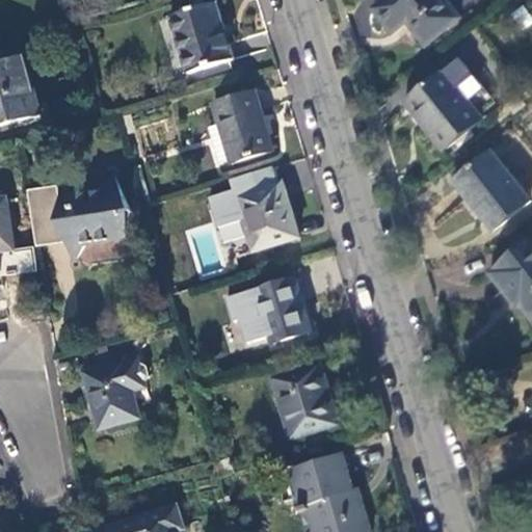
[(442,0),(386,0),(373,10),(393,34),(405,24),(424,48),(458,21),(442,0)]
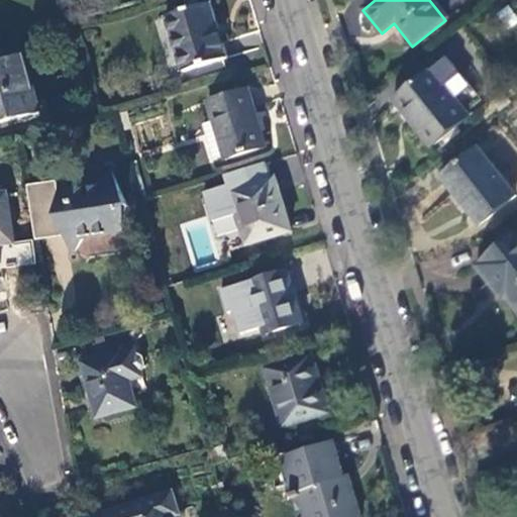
[(228,59),(212,3),(168,16),(184,72),(228,59)]
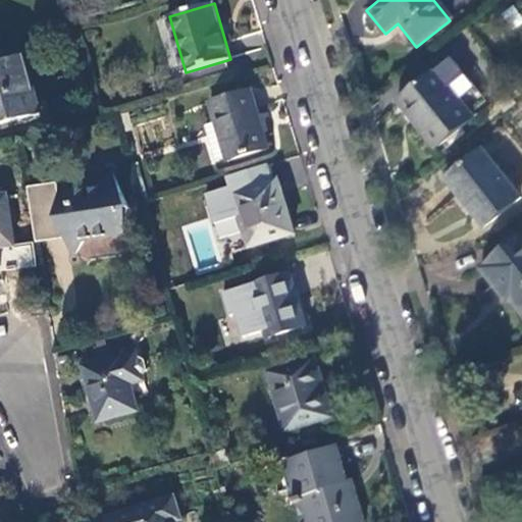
[(510,30),(521,23),(521,19),(515,4),(501,10),(510,30)]
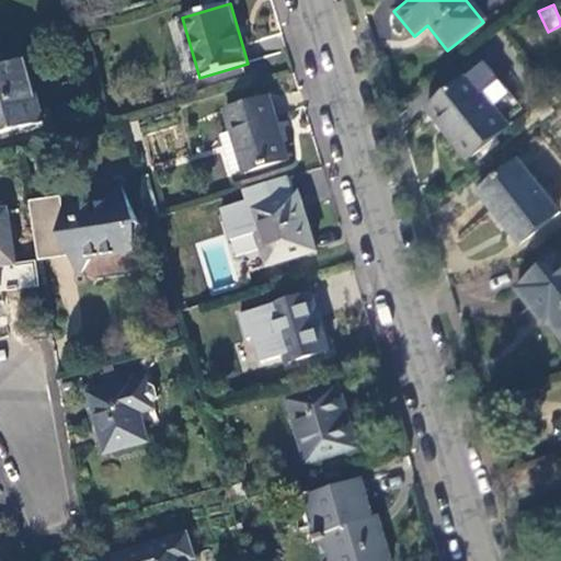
[(26,55),(0,61),(0,132),(44,121),(26,55)]
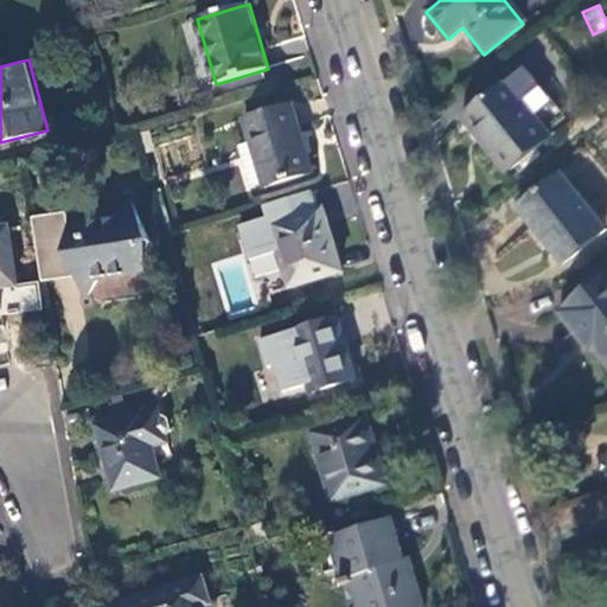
[(549,140),(505,85),(461,119),(477,140),(480,138),(508,172),(549,140)]
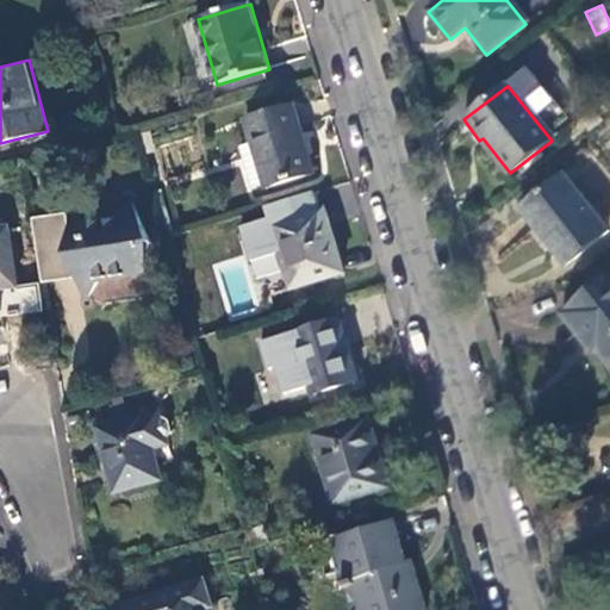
[(313,174),(293,106),(247,118),(254,141),(265,181),(267,187),(313,174)]
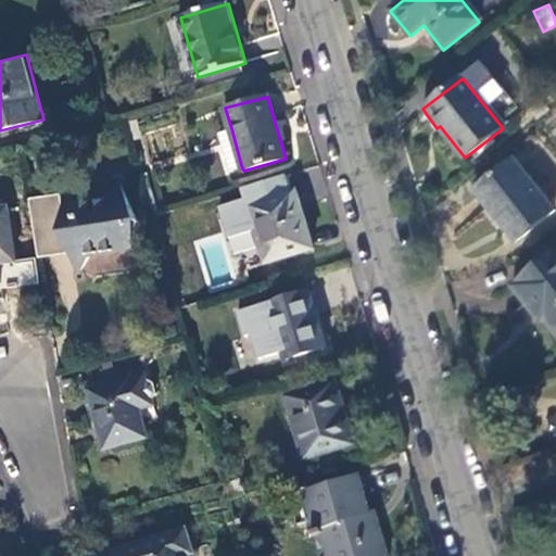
[(230,168),(241,165),(231,128),(218,133),(230,168)]
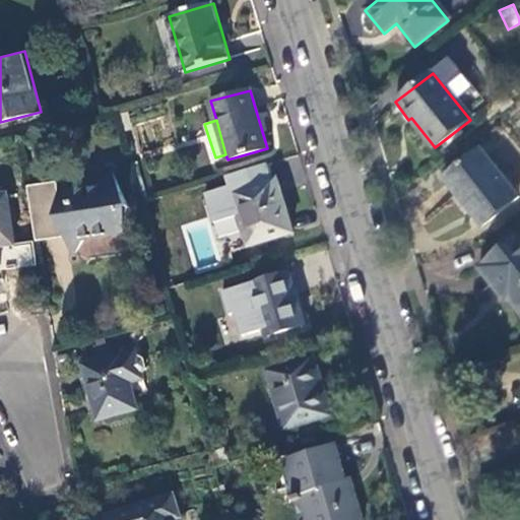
[(518,199),(480,151),(444,181),(481,229),(518,199)]
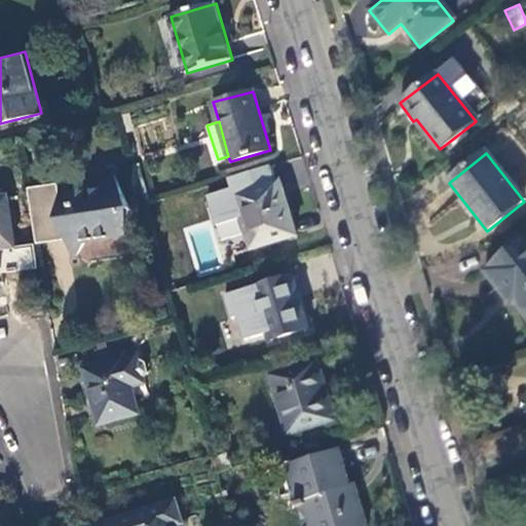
[(58,186),(28,190),(33,225),(54,222),(75,256),(79,256),(86,241),(127,236),(124,211),(134,209),(113,173),(109,173),(103,188),(60,194),(58,186)]
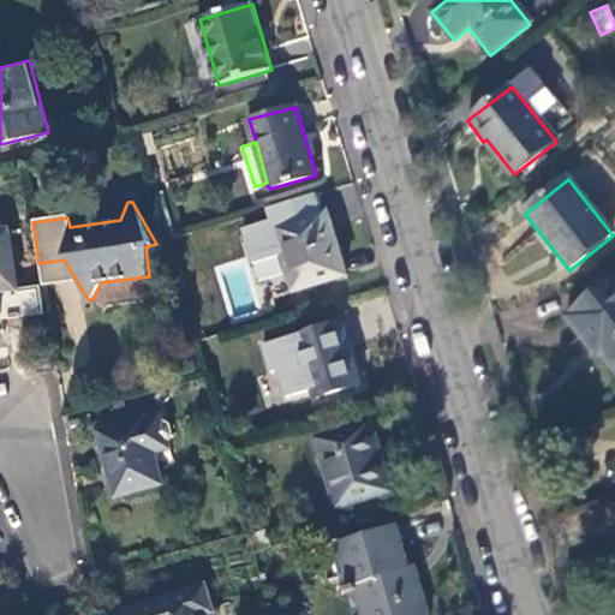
[(346,275),(328,214),(276,227),(296,290),(346,275)]
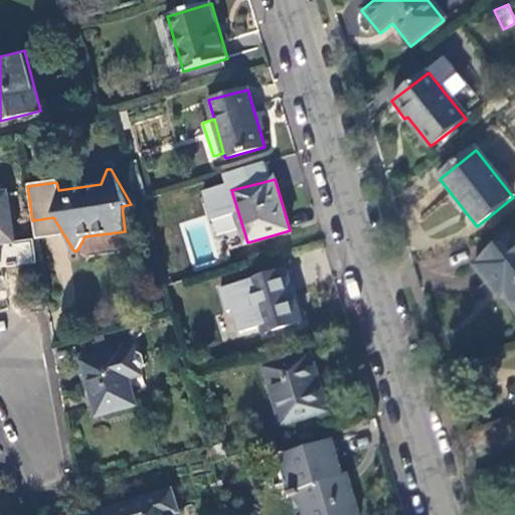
[(8,193),(0,194),(0,244),(15,243),(8,193)]
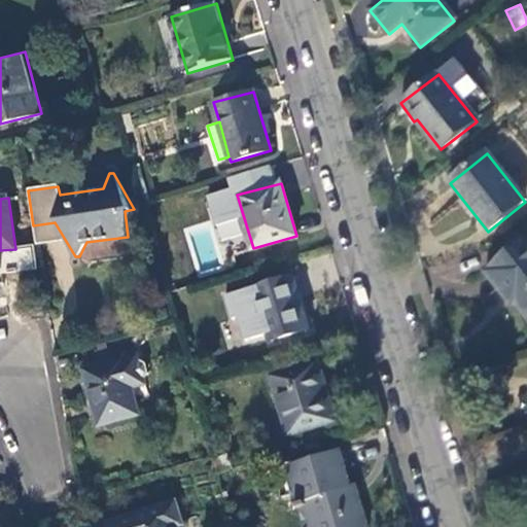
[(526,241),(487,275),(513,308),(516,306),(526,318),(526,241)]
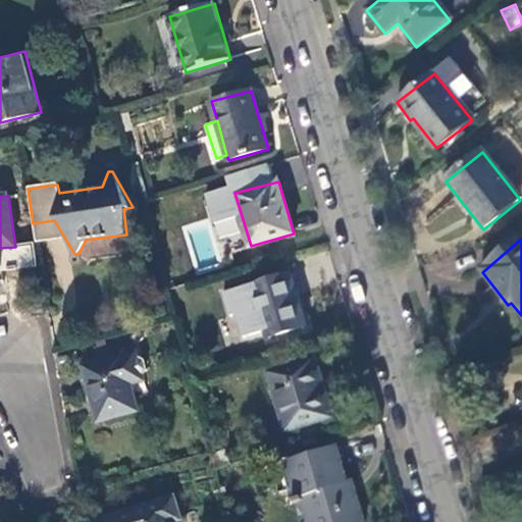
[(306,326),(291,273),(253,283),(262,318),(251,322),(249,322),(254,342),(306,326)]
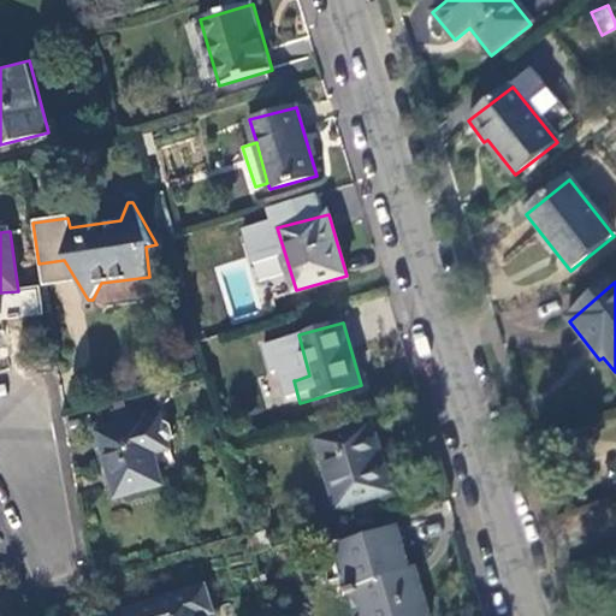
[(284,339),(296,380),(309,375),(298,335),(284,339)]
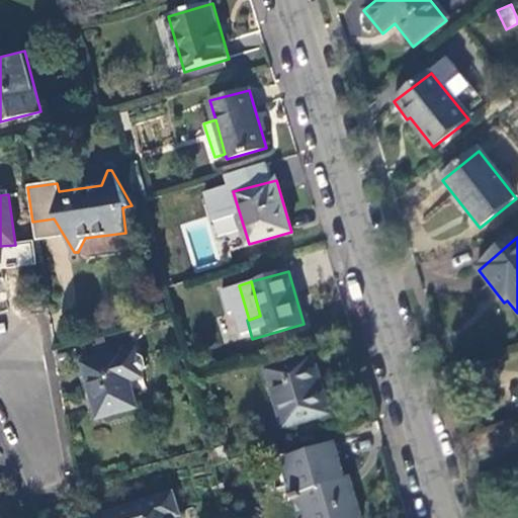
[(138,410),(122,354),(84,364),(97,420),(138,410)]
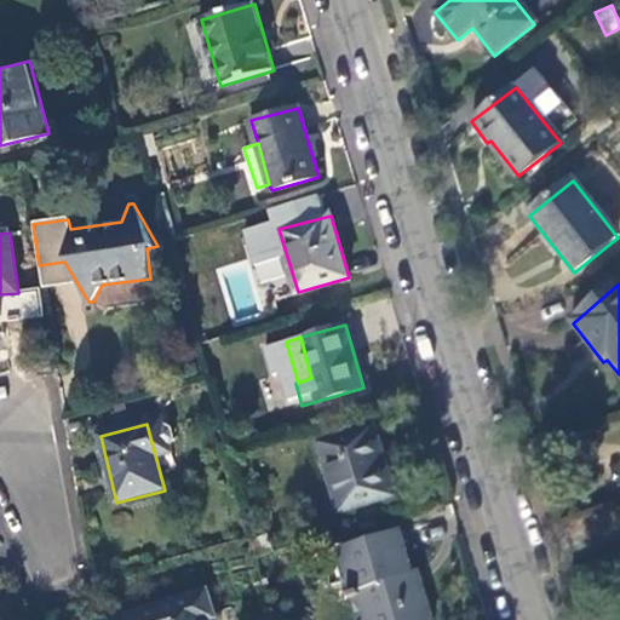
[(396,495),(375,426),(320,442),(340,512),(396,495)]
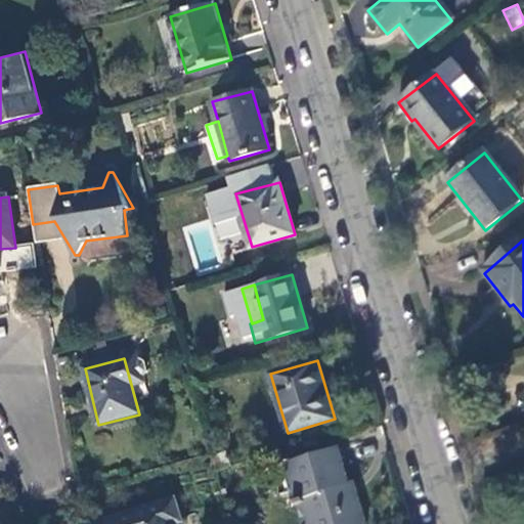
[(339,450),(288,466),(298,500),(309,497),(317,523),(364,523),(355,489),(350,490),(339,450)]
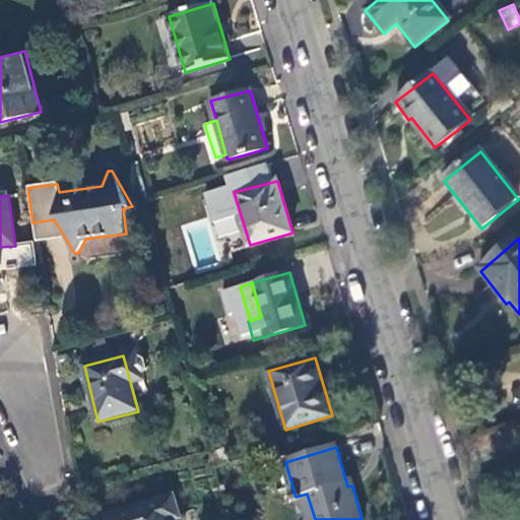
[(173,497),(104,519),(173,519),(179,517),(173,497)]
